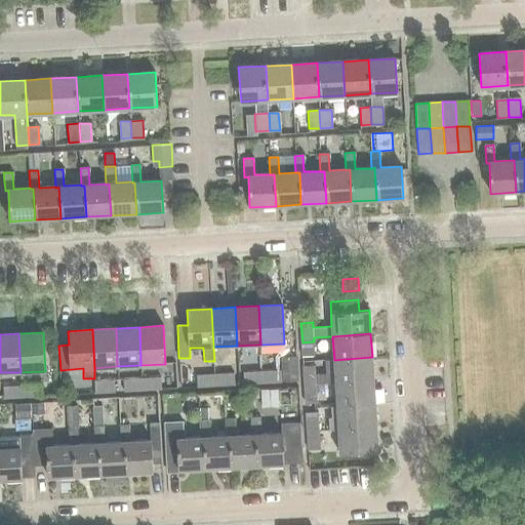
[(315,357),(314,341),(303,342),(304,357),(315,357)]
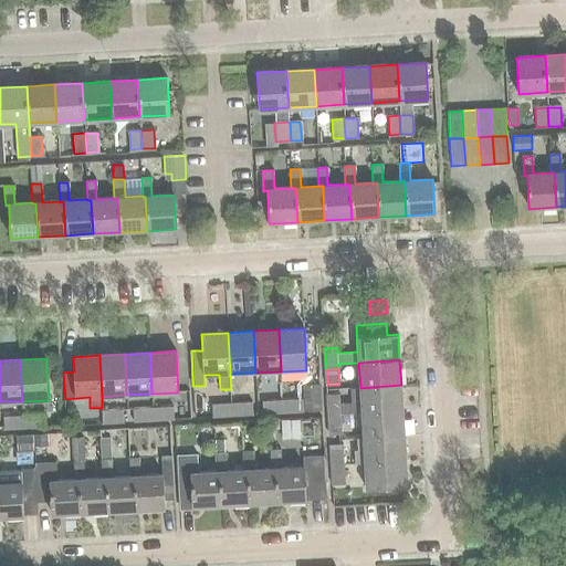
[(302,383),(303,409),(318,408),(317,381),(302,383)]
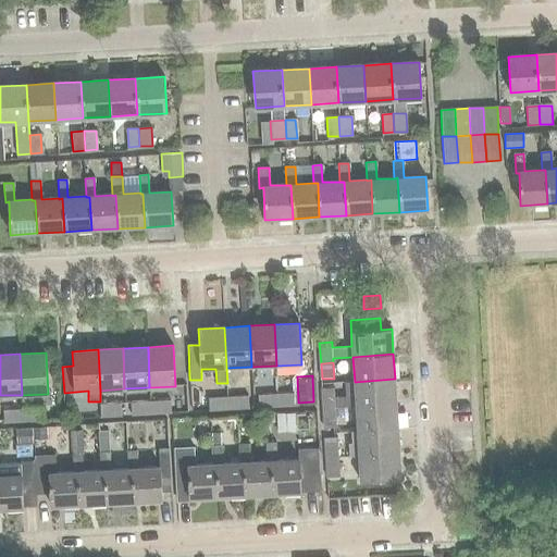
[(323,413),(335,412),(335,408),(356,407),(396,404),(395,379),(355,382),(355,396),(334,397),(334,387),(321,388),(323,413)]
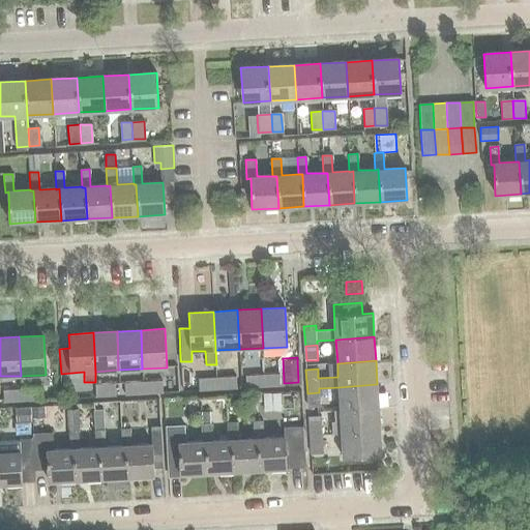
[(282,371),(264,372),(264,384),(283,382),(282,371)]
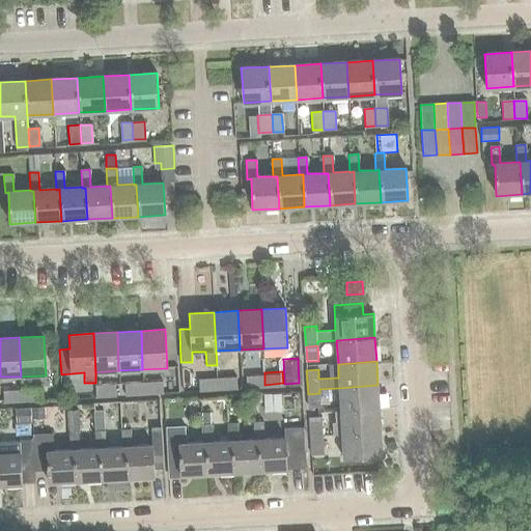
[(247,386),(264,385),(264,372),(246,373),(247,386)]
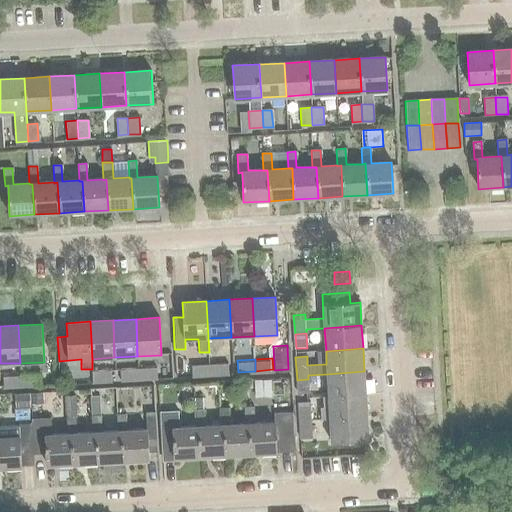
[(209,362),(210,374),(227,372),(226,361),(209,362)]
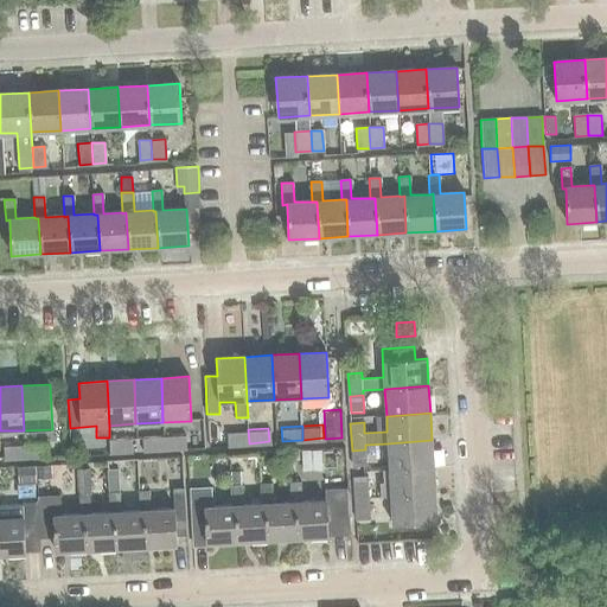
[(229,445),(249,443),(248,429),(228,430),(229,445)]
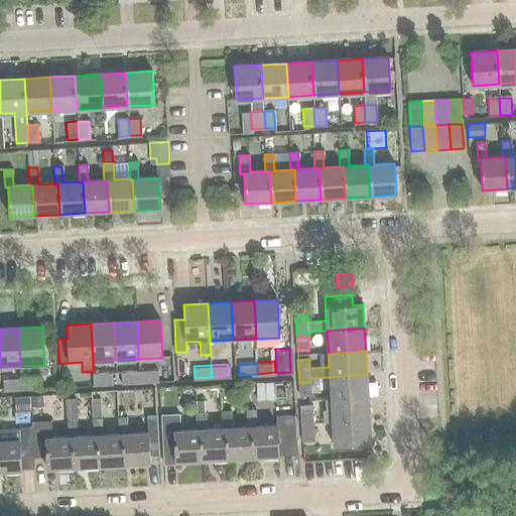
[(157,380),(156,369),(139,370),(139,381),(157,380)]
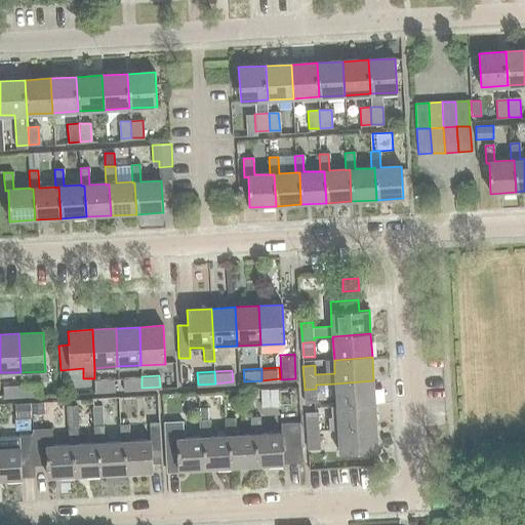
[(142,388),(142,376),(123,377),(124,389),(142,388)]
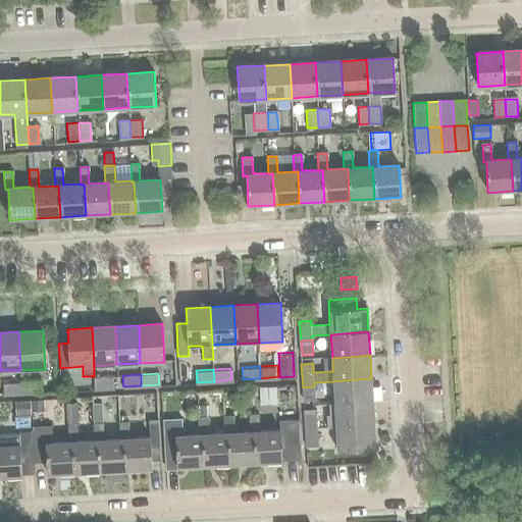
[(94,377),(95,388),(113,387),(112,376),(94,377)]
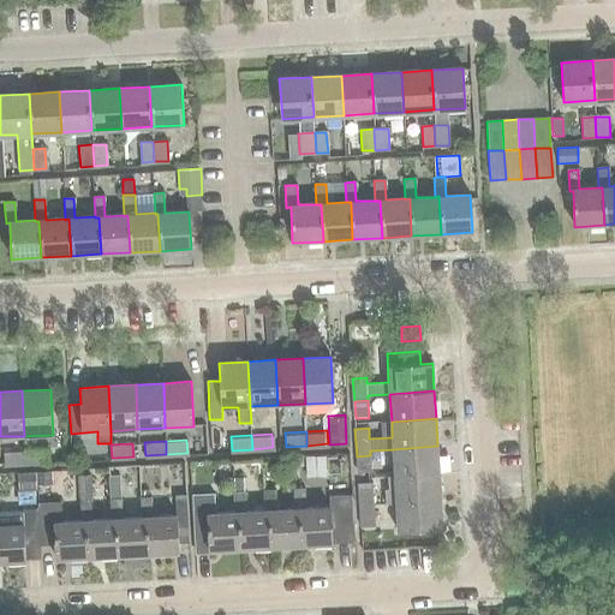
[(437,446),(393,449),(395,476),(440,473),(437,446)]
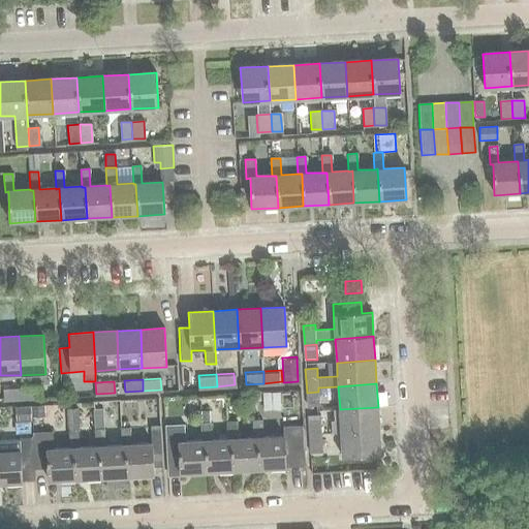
[(22,387),(22,399),(40,397),(39,385),(22,387)]
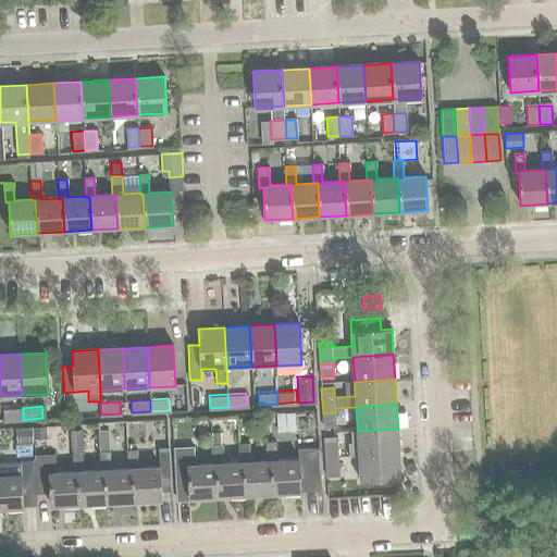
[(23,420),(23,408),(2,409),(3,421),(23,420)]
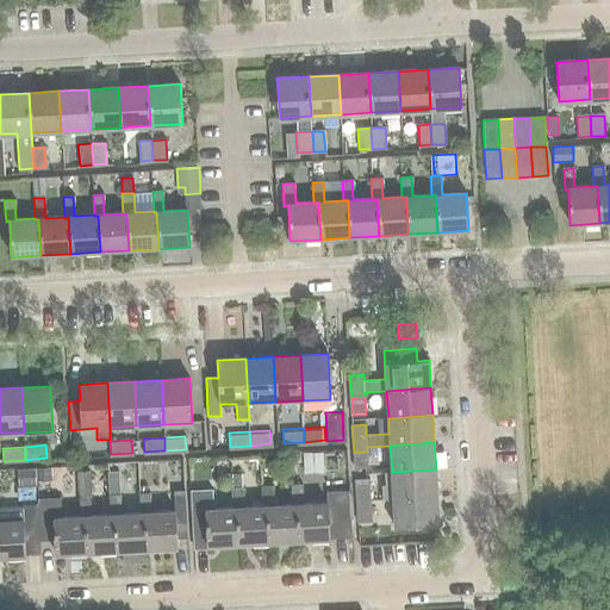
[(368,466),(367,452),(354,453),(355,467),(368,466)]
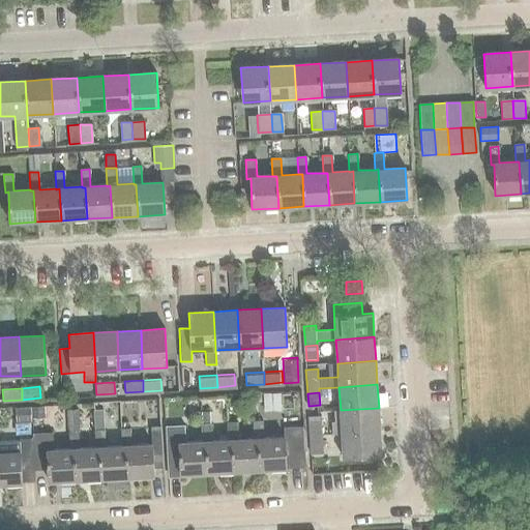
[(32,422),(31,407),(15,408),(16,423),(32,422)]
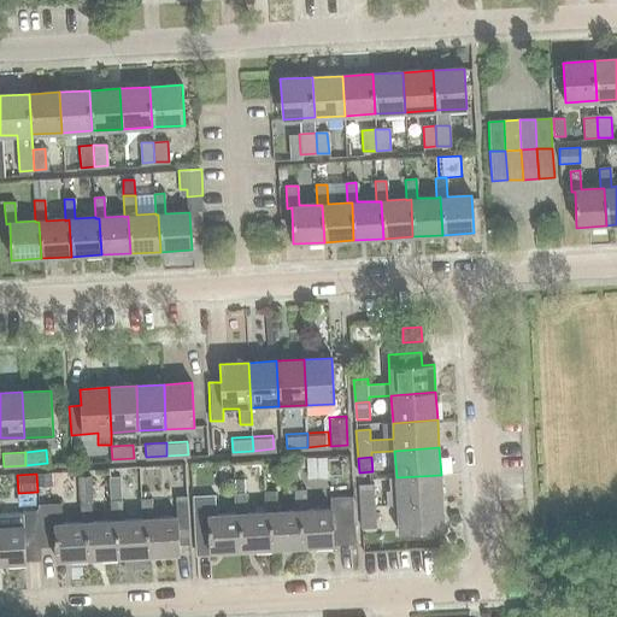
[(53,487),(53,474),(37,474),(37,487),(53,487)]
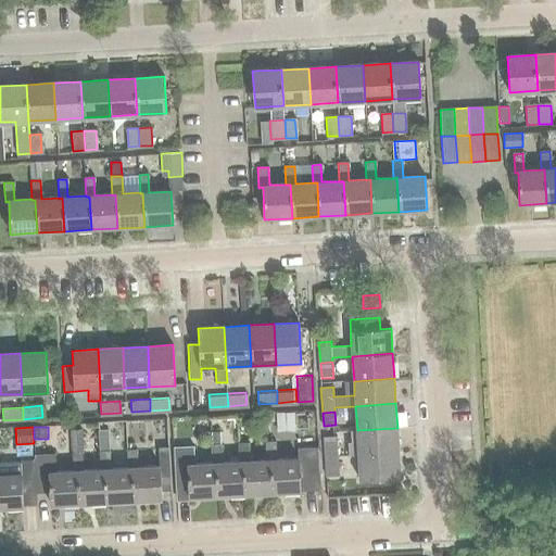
[(83,451),(81,428),(70,429),(70,452),(83,451)]
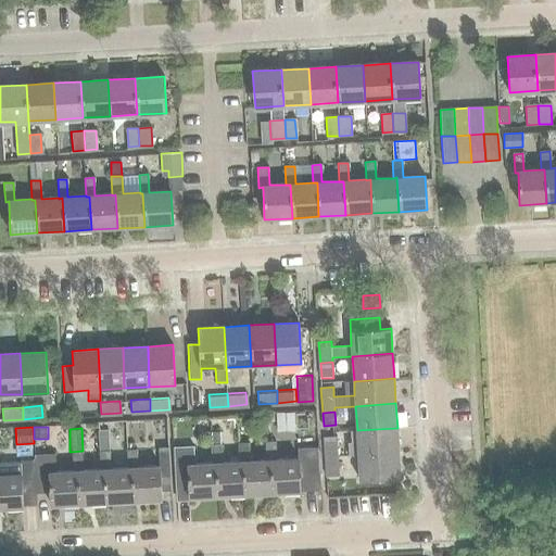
[(399,453),(397,428),(357,430),(351,431),(352,443),(348,443),(349,456),(358,455),(399,453)]
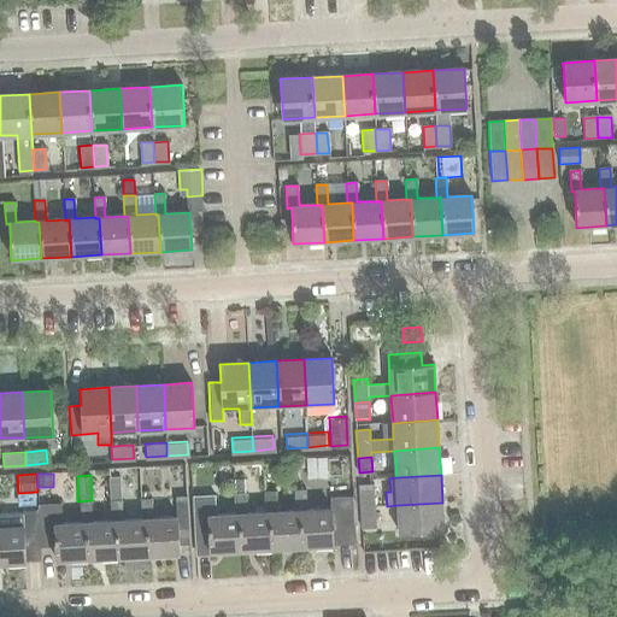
[(121,477),(110,477),(111,501),(122,501),(121,477)]
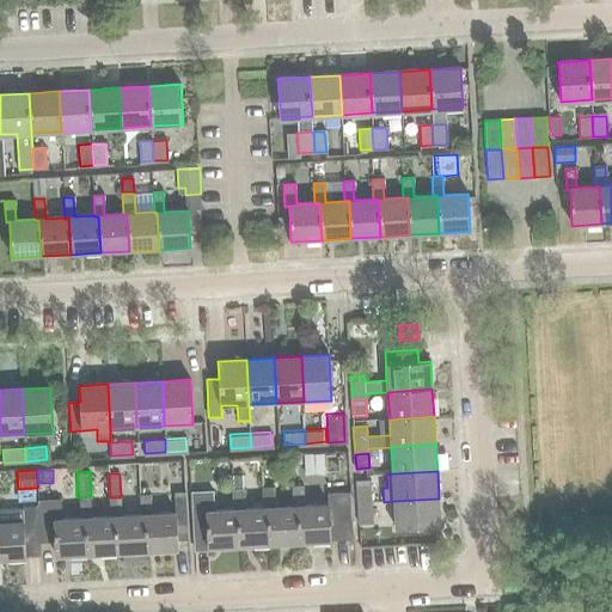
[(243,475),(232,476),(232,491),(244,491),(243,475)]
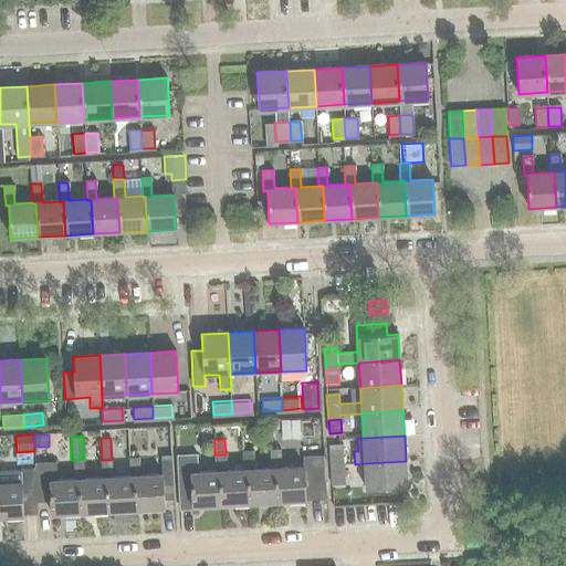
[(329,442),(331,470),(344,470),(342,442),(329,442)]
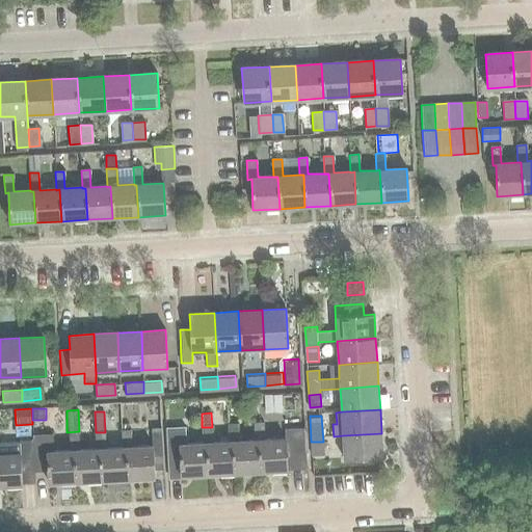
[(287,471),(286,454),(304,453),(303,428),(284,429),(285,439),(264,440),(264,423),(254,424),(255,441),(255,444),(260,444),(261,472),(287,471)]
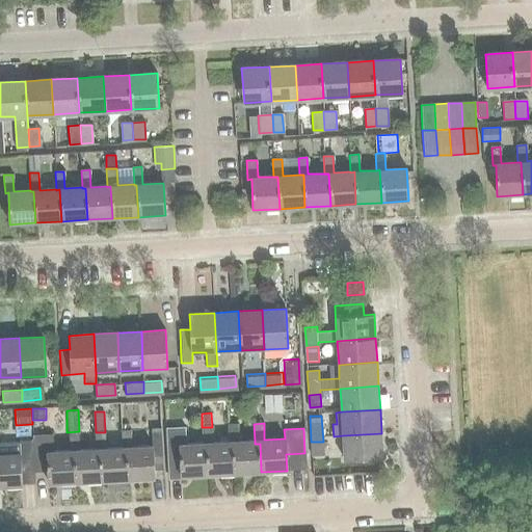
[(229,445),(233,445),(235,474),(261,472),(260,444),(255,444),(255,441),(238,443),(238,425),(228,426),(229,443),(229,445)]
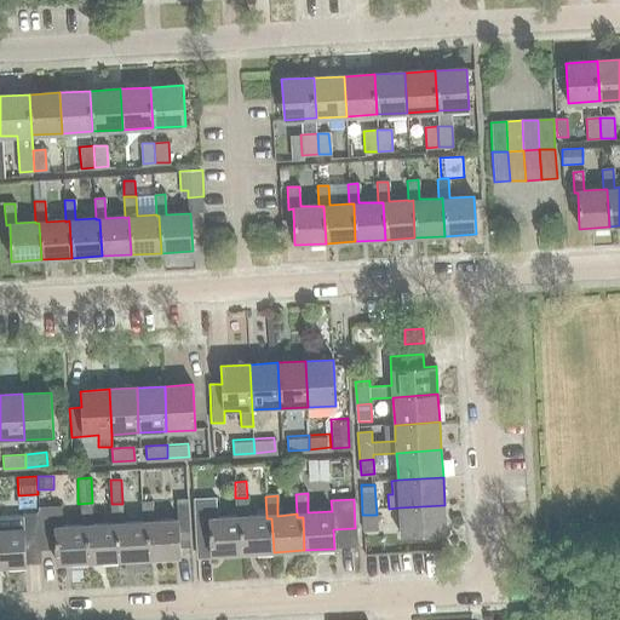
[(274,552),(271,518),(267,518),(267,516),(247,517),(247,498),(235,498),(236,518),(236,520),(241,520),(244,555),(274,552)]
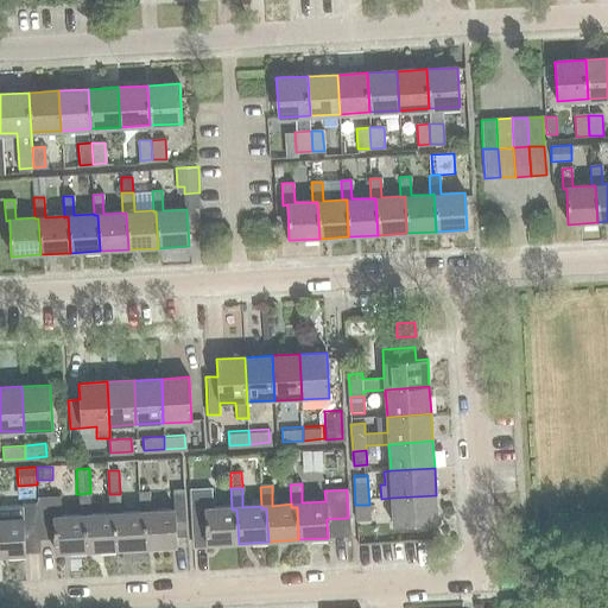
[(177,546),(176,537),(187,537),(184,489),(173,491),(175,510),(151,512),(150,492),(139,493),(140,512),(140,514),(145,514),(146,548),(177,546)]
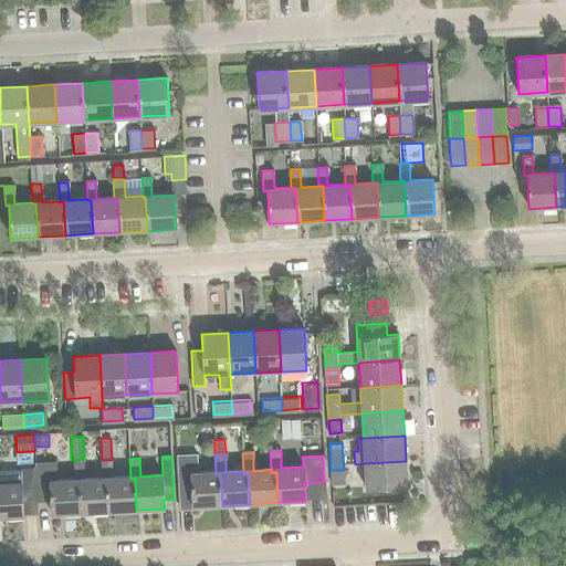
[(198,473),(197,456),(177,457),(179,491),(192,491),(194,507),(222,506),(220,474),(216,474),(216,473),(198,473)]
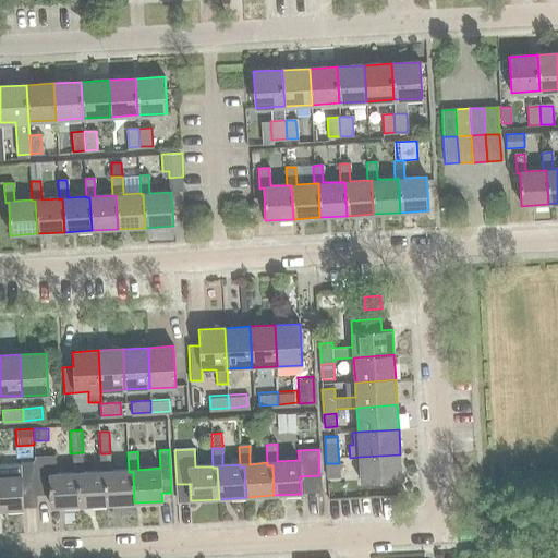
[(134,502),(133,472),(129,472),(129,470),(111,471),(110,453),(100,453),(100,472),(100,473),(105,473),(107,505),(134,502)]
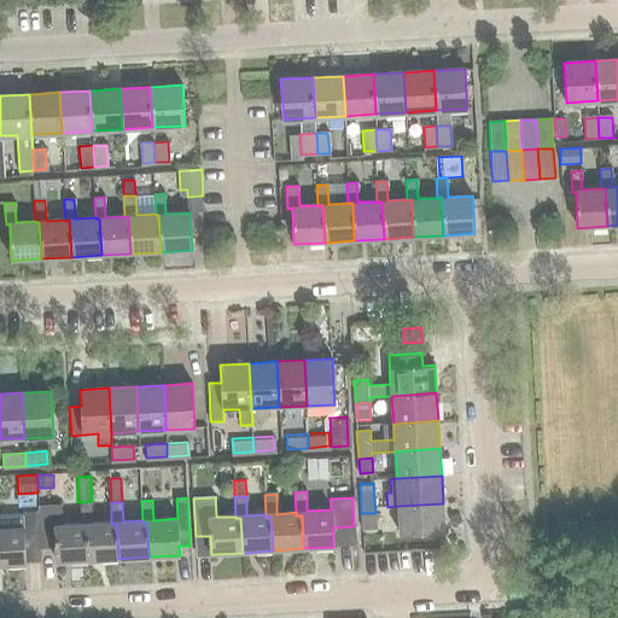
[(92,503),(80,505),(81,524),(81,525),(86,525),(88,560),(118,559),(116,524),(111,524),(111,523),(92,523),(92,503)]
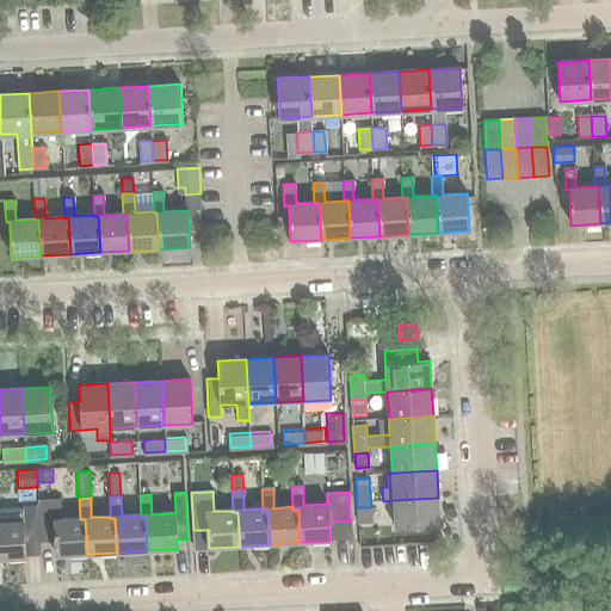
[(438,498),(394,500),(396,529),(440,525),(438,498)]
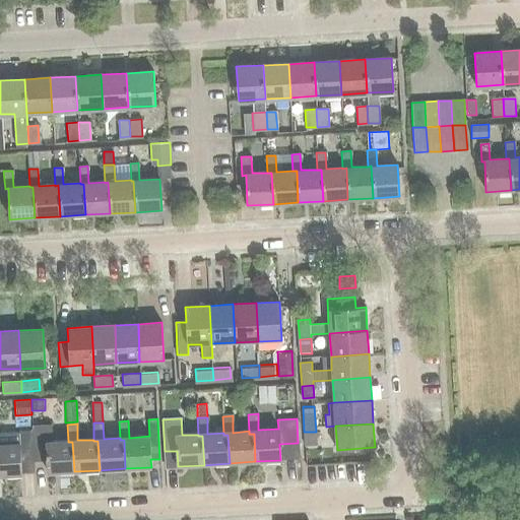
[(33,431),(34,458),(34,461),(47,460),(48,473),(74,471),(72,442),(68,442),(68,441),(52,442),(52,425),(31,426),(33,431)]
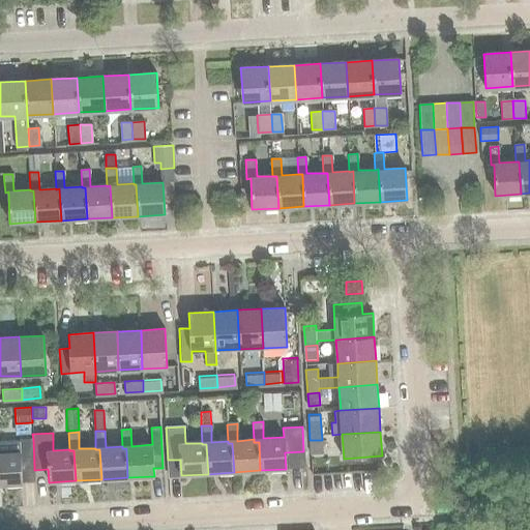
[(34,467),(33,439),(19,439),(19,441),(0,442),(0,484),(22,483),(21,468),(34,467)]
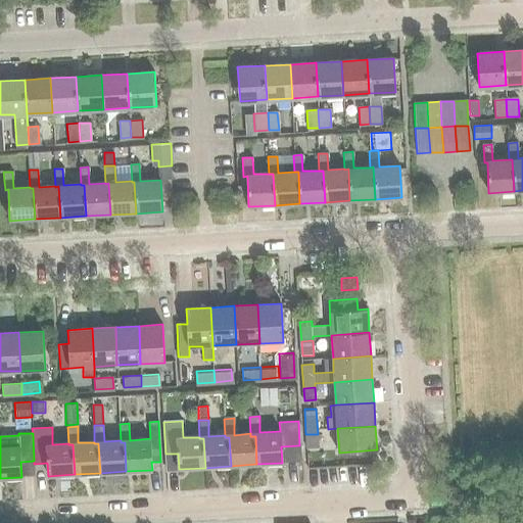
[(318,443),(318,434),(305,434),(306,444),(318,443)]
